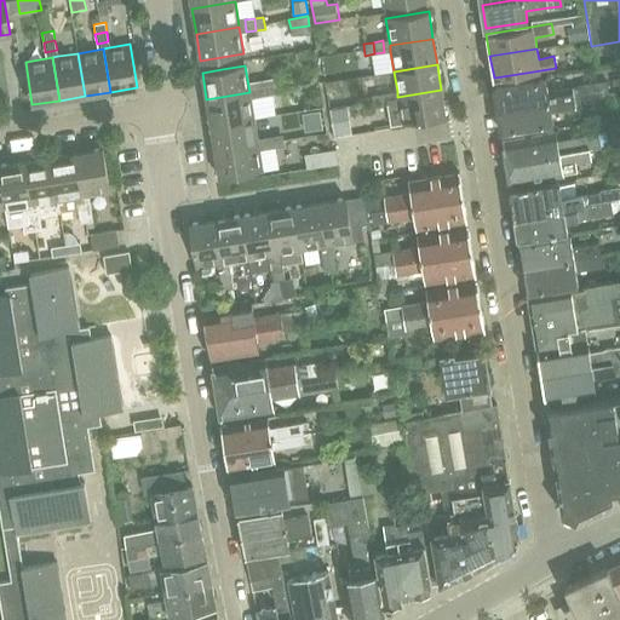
[(577,85),(577,86),(547,91),(546,78),(495,86),(499,108),(580,97),(609,91),(608,80),(577,85)]
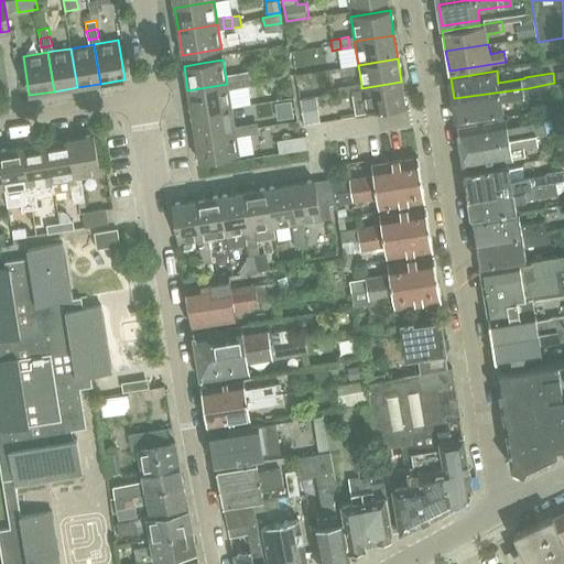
[(240,76),(242,87),(251,86),(249,75),(240,76)]
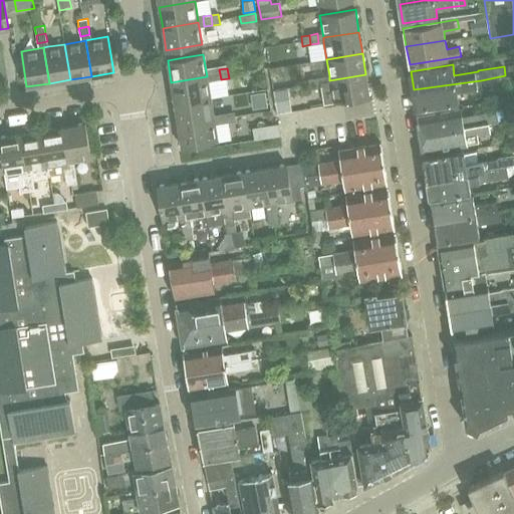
[(212,75),(213,80),(221,79),(219,69),(211,70),(212,75)]
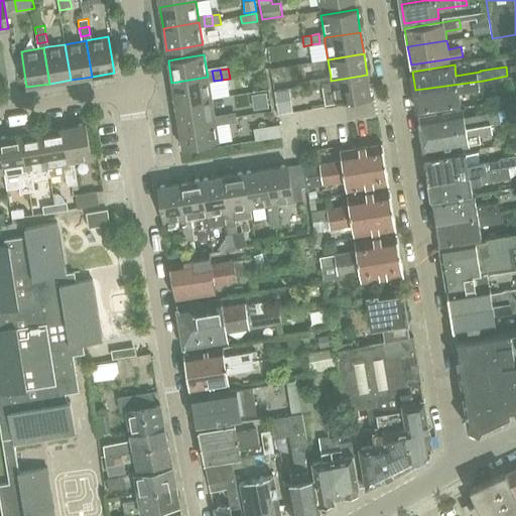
[(327,87),(321,87),(325,105),(335,103),(344,102),(371,97),(367,75),(331,81),(326,82),(327,87)]
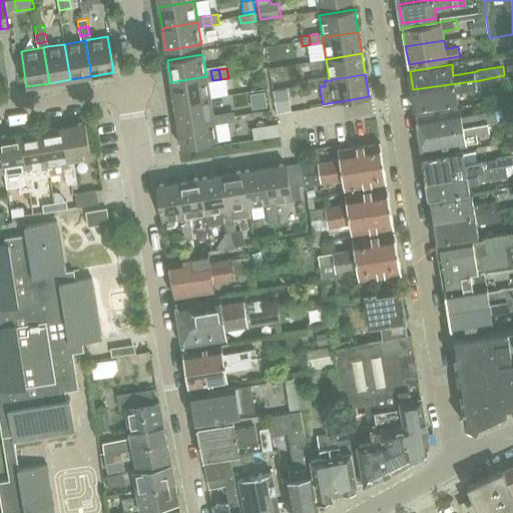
[(206,76),(170,82),(172,92),(174,103),(209,98),(228,94),(225,78),(220,79),(212,80),(211,75),(206,76)]
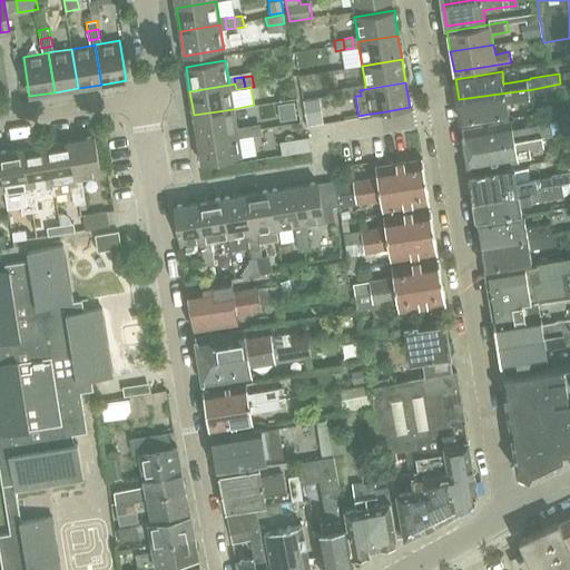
[(360,85),(351,86),(352,97),(355,96),(361,96),(360,90),(360,85)]
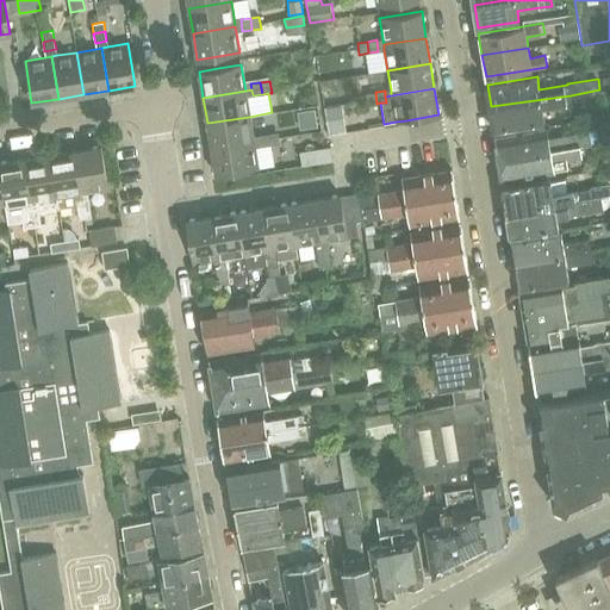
[(367,105),(377,104),(375,92),(366,93),(367,105)]
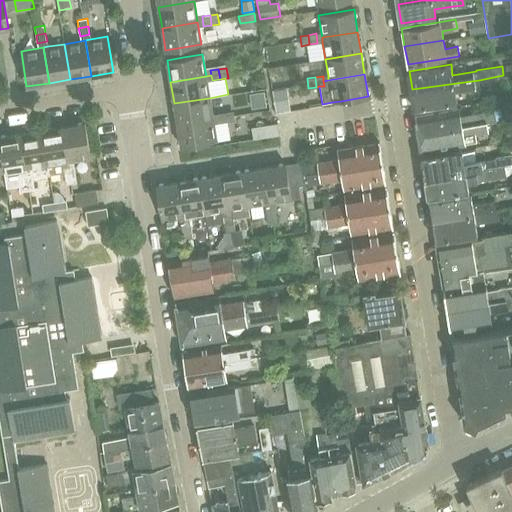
[(412,89),(414,107),(456,100),(455,91),(480,87),(479,80),(412,89)]
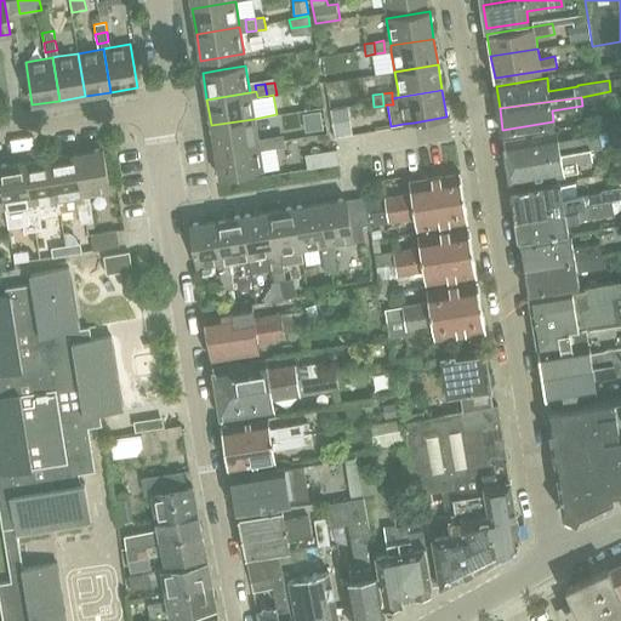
[(348,106),(331,109),(335,137),(353,134),(353,132),(348,106)]
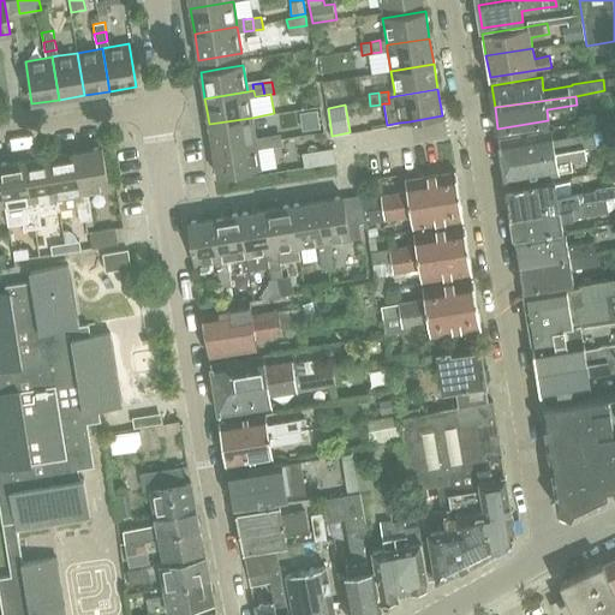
[(300,112),(303,129),(320,126),(317,109),(300,112)]
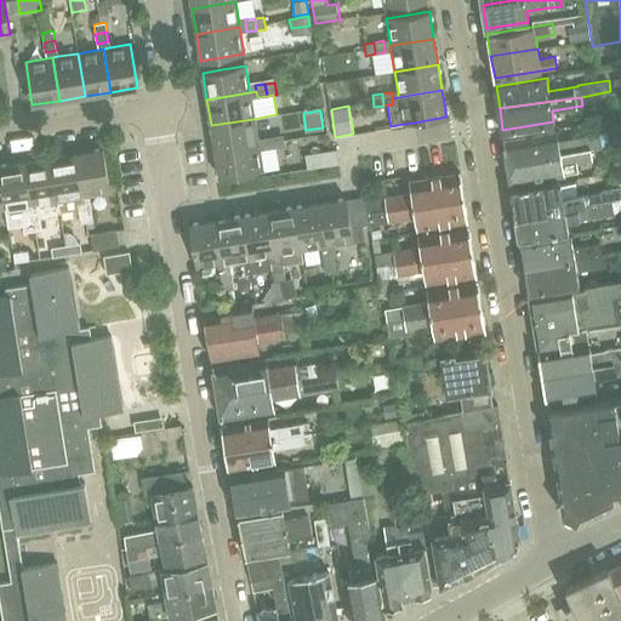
[(212,136),(215,152),(258,144),(254,119),(211,125),(212,136)]
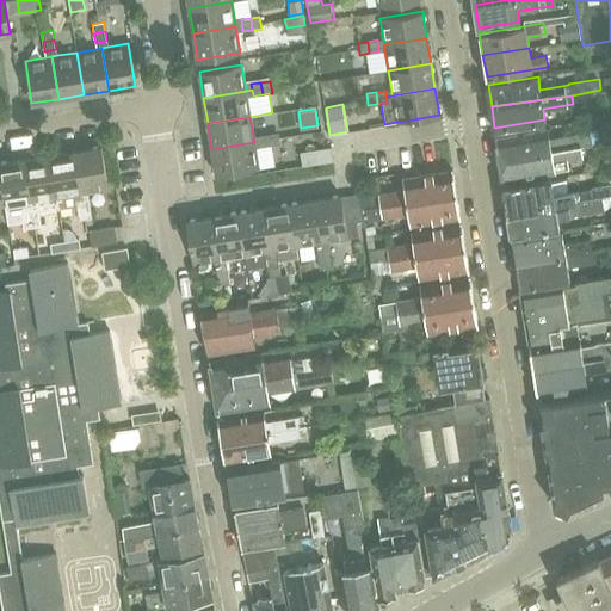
[(495,139),(499,160),(579,146),(592,143),(590,131),(548,140),(547,130),(495,139)]
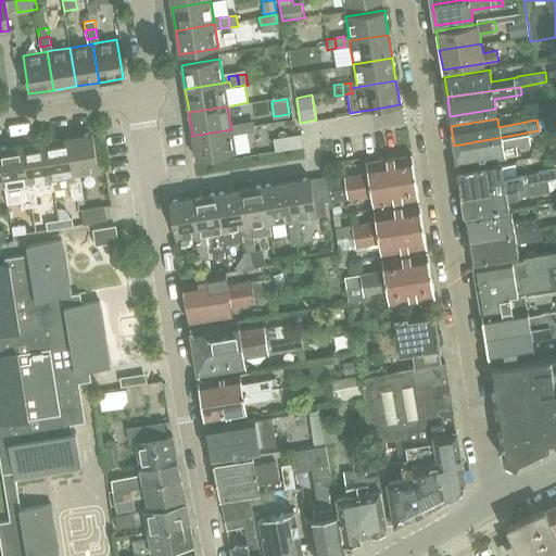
[(244,122),(247,133),(255,130),(254,126),(253,121),(244,122)]
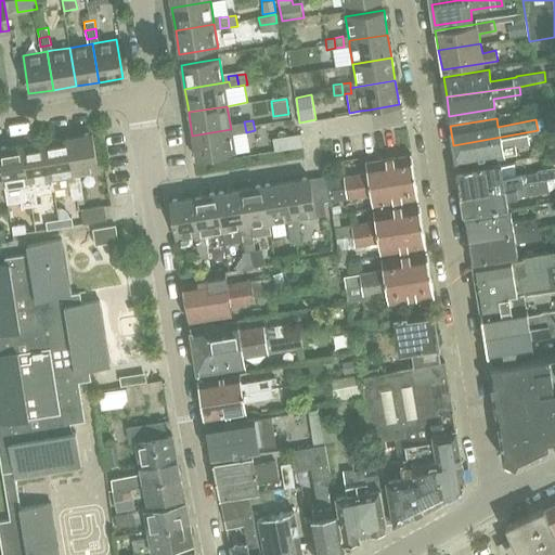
[(246,132),(244,121),(235,123),(237,133),(246,132)]
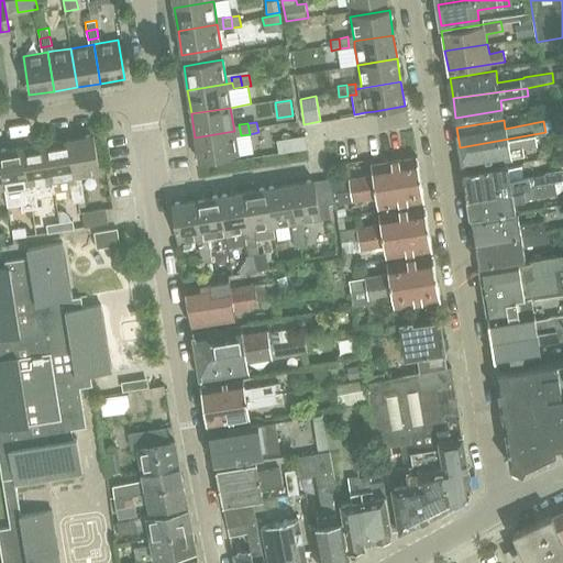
[(234,131),(195,138),(197,146),(199,162),(238,155),(234,131)]
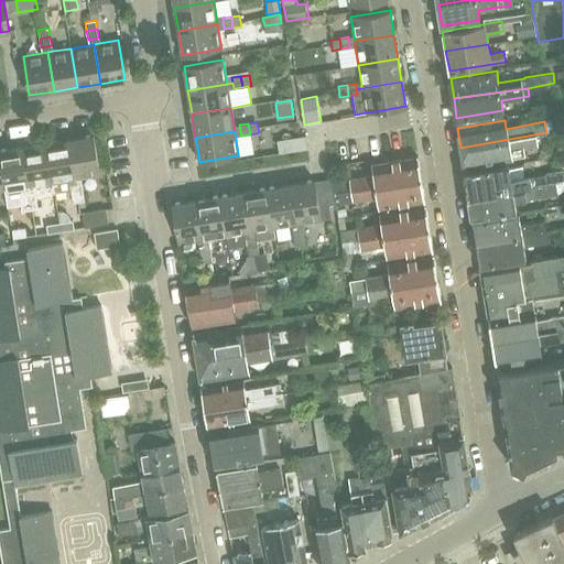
[(537,144),(534,134),(461,148),(464,166),(510,159),(510,158),(523,155),(522,147),(537,144)]
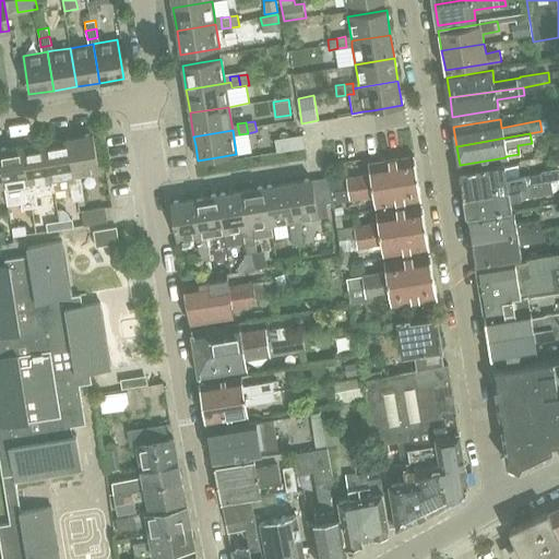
[(93,134),(69,138),(74,177),(80,176),(99,173),(93,134)]
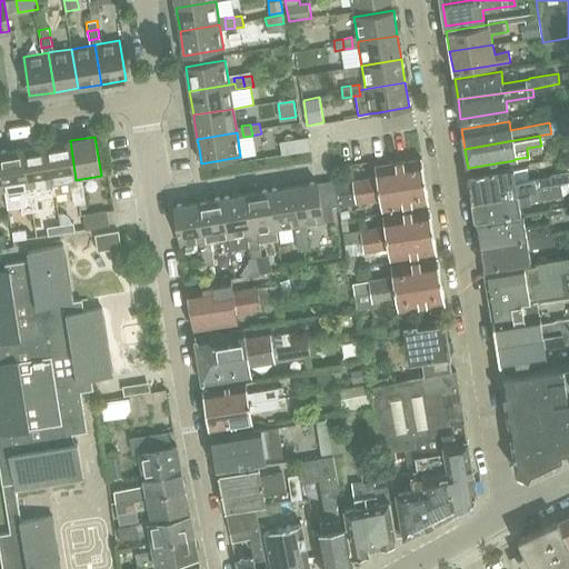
[(310,150),(308,137),(279,141),(281,155),(310,150)]
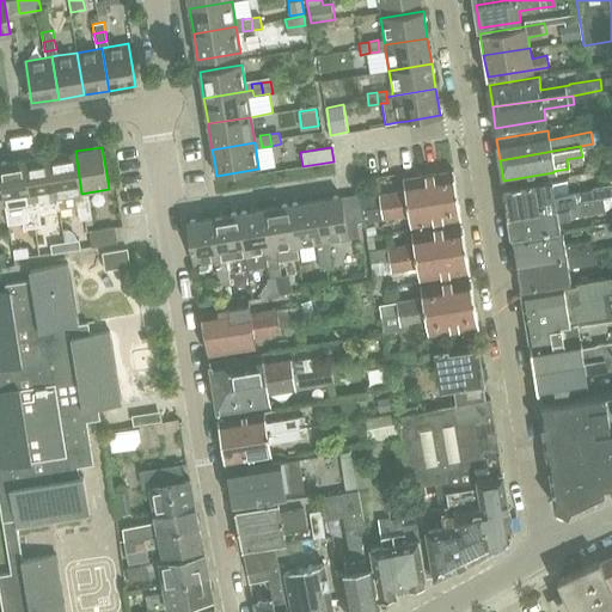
[(75,151),(49,155),(56,197),(59,208),(72,207),(73,216),(79,215),(79,210),(78,206),(77,201),(83,200),(81,194),(75,151)]
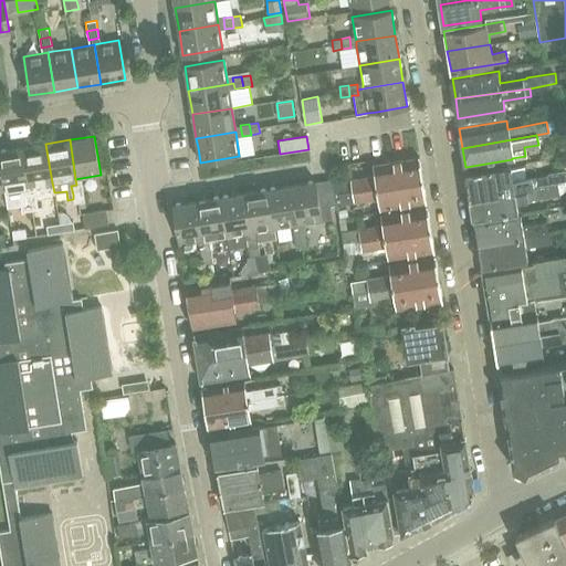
[(45,144),(22,147),(29,187),(30,192),(35,191),(35,196),(54,192),(52,182),(45,144)]
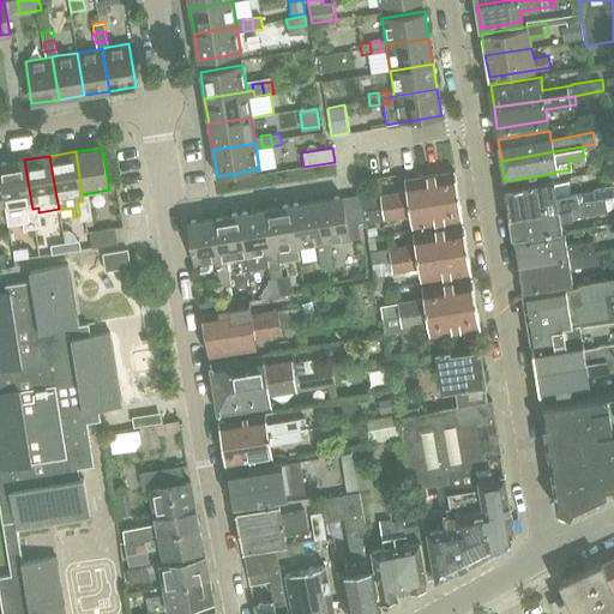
[(24,160),(0,163),(0,174),(5,206),(8,223),(28,220),(26,210),(32,209),(31,203),(24,160)]
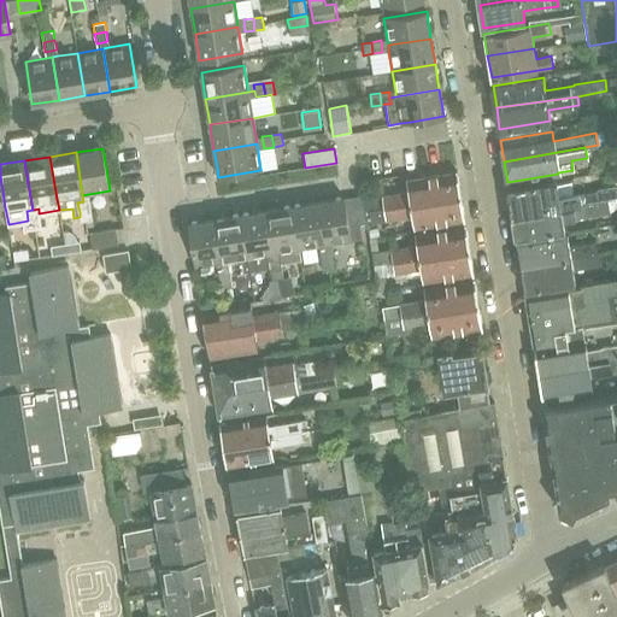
[(363,198),(365,211),(369,210),(385,207),(460,195),(457,171),(409,178),(410,191),(363,198)]
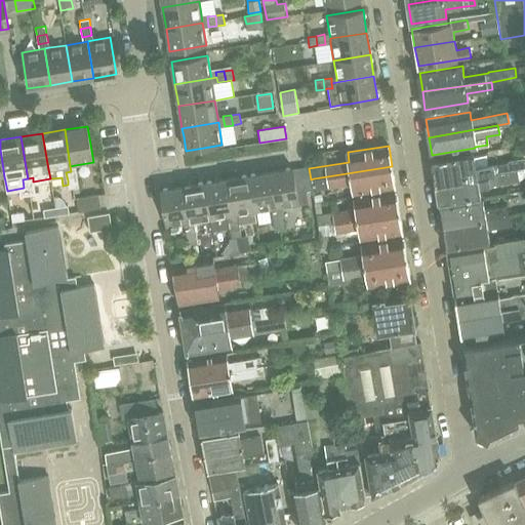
[(474,153),(433,160),(437,185),(493,173),(492,165),(488,166),(485,153),(474,155),(474,153)]
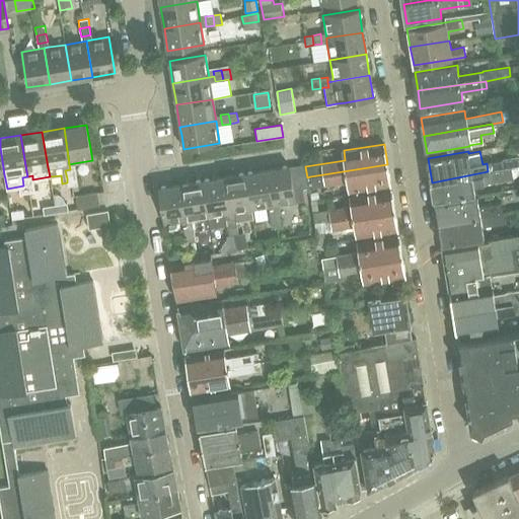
[(503,158),(486,161),(487,163),(488,171),(505,169),(503,158)]
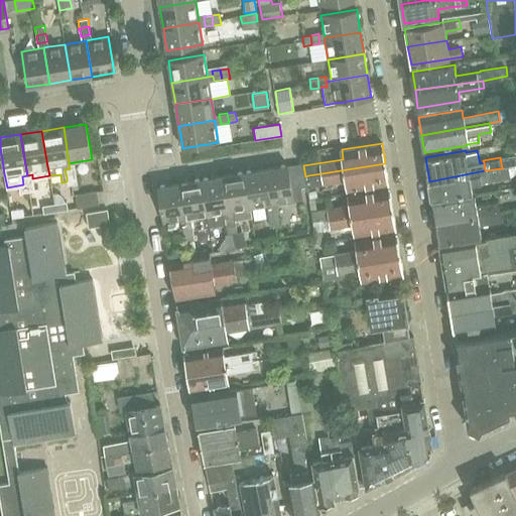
[(308,175),(310,185),(347,179),(348,189),(388,183),(385,163),(321,173),(308,175)]
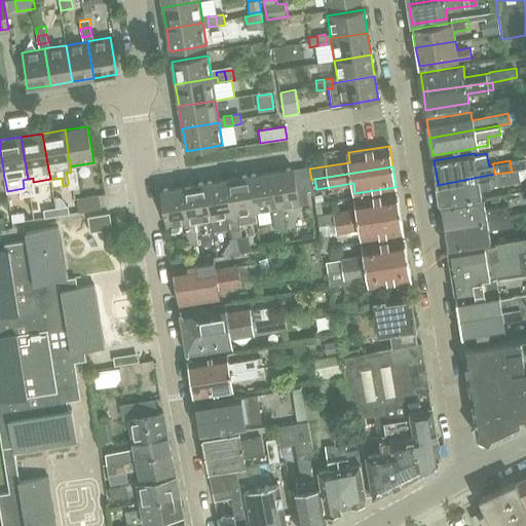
[(294,168),(270,173),(276,209),(282,208),(299,205),(297,193),(297,192),(294,168)]
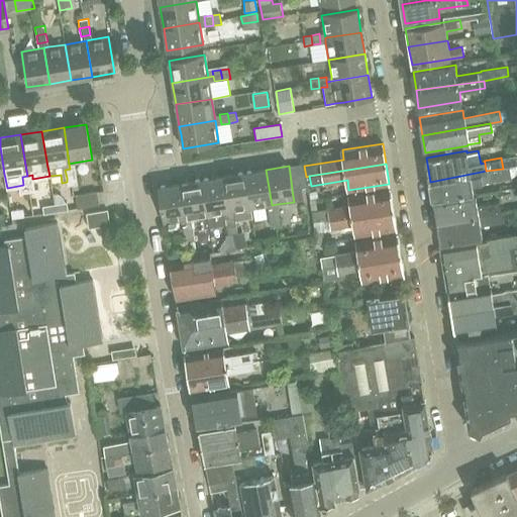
[(486,171),(430,182),(433,199),(474,192),(472,184),(510,177),(509,167),(503,169),(486,171)]
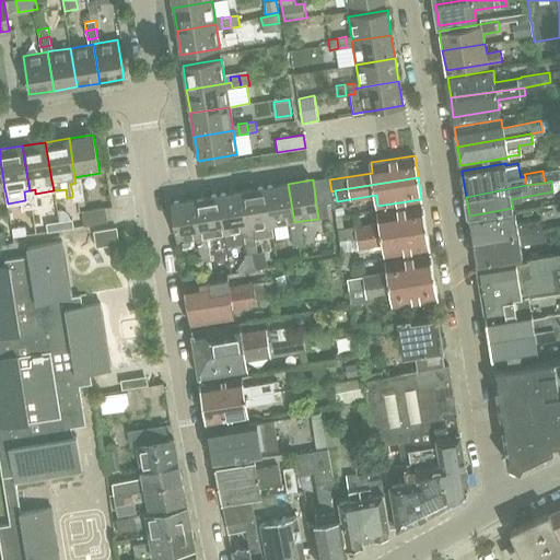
[(76,183),(70,184),(71,188),(72,193),(82,190),(81,183),(76,183)]
